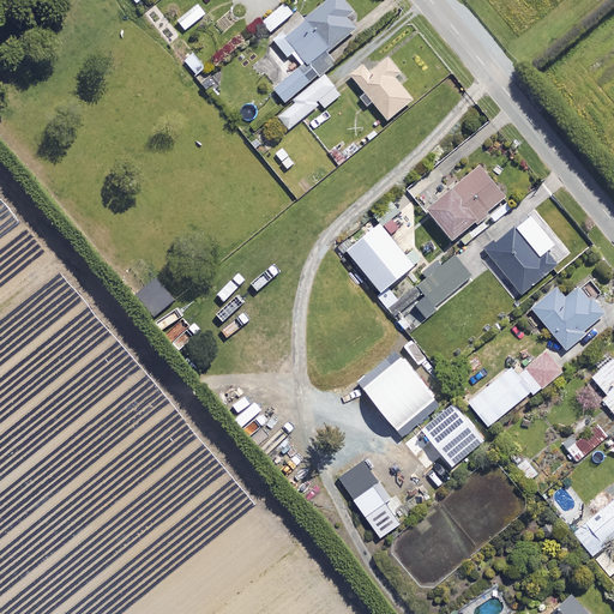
[(348,0),(326,0),(275,38),(292,61),(283,68),(289,76),(271,89),(282,103),(335,64),(329,55),(359,32),(350,20),(359,13),(348,0)]
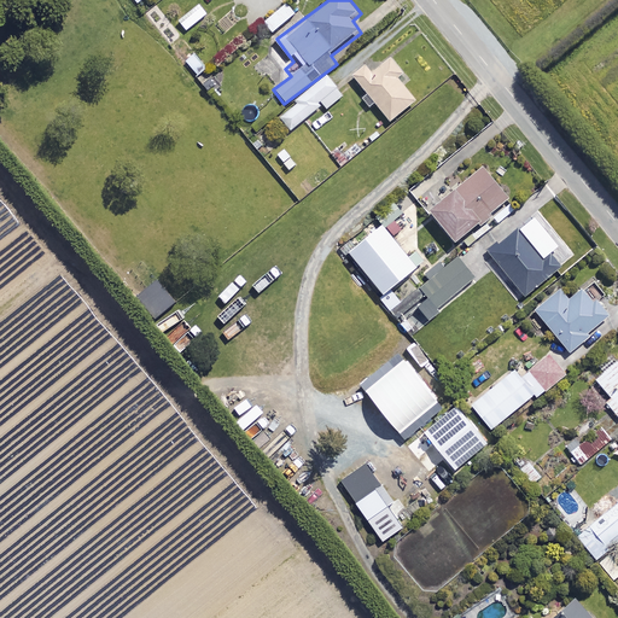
[(296,15),(287,5),(264,23),(273,34),(296,15)]
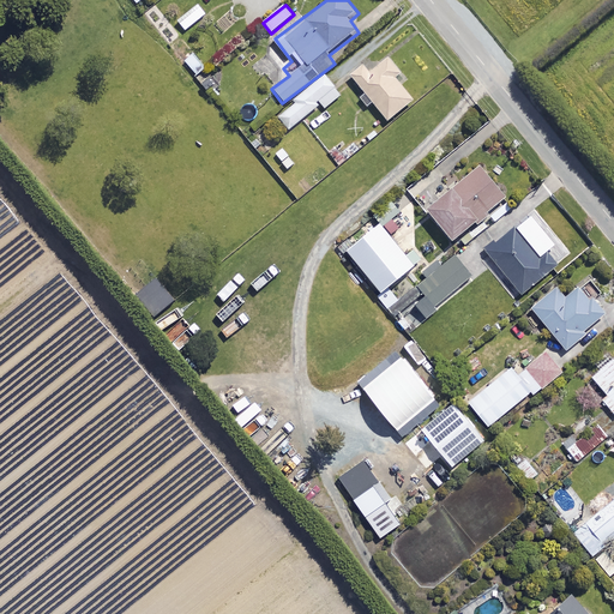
[(205,16),(198,6),(179,22),(186,31),(205,16)]
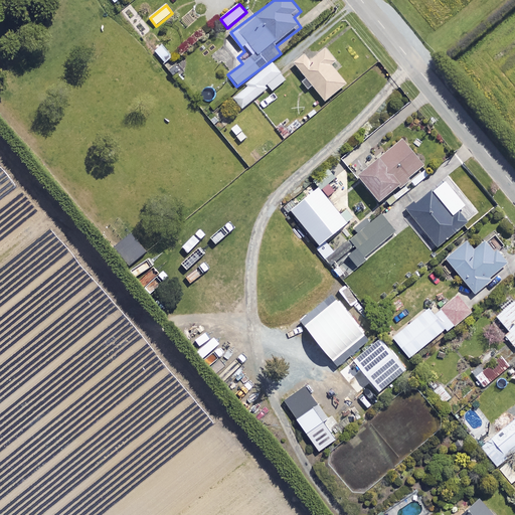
[(337,61),(326,49),(310,62),(305,56),(295,64),(326,102),(347,84),(332,66),(337,61)]
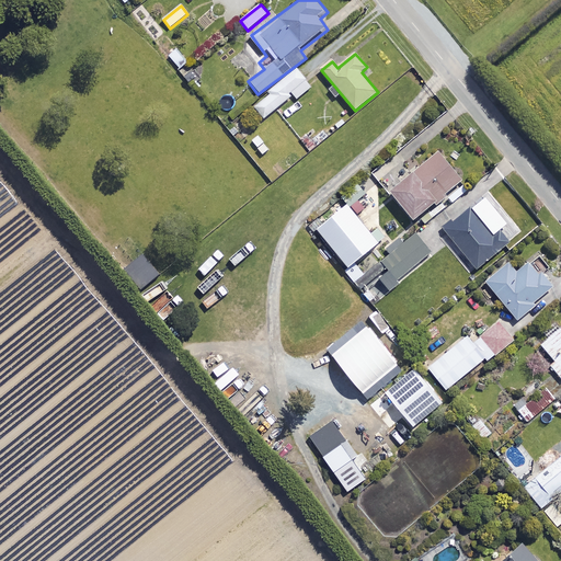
[(311,88),(297,69),(253,105),(264,119),(294,95),(297,100),(311,88)]
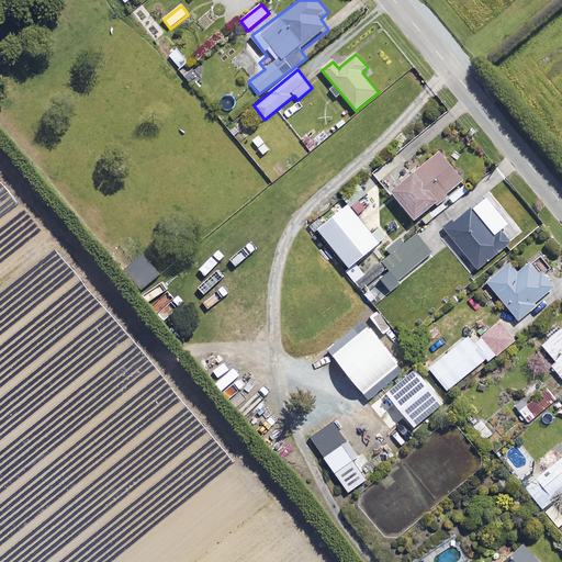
[(464,182),(441,154),(392,194),(415,222),(464,182)]
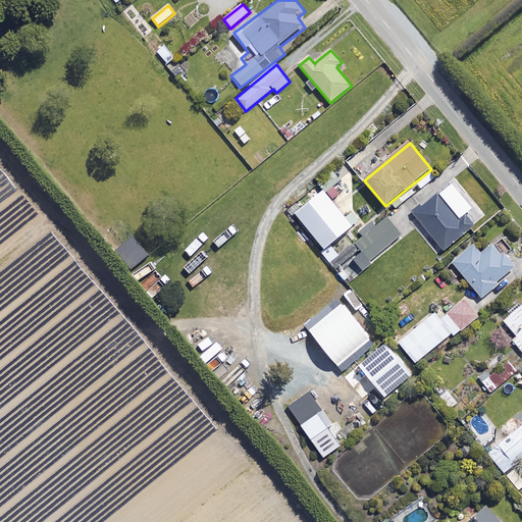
[(332,171),(319,183),(328,194),(342,181),(332,171)]
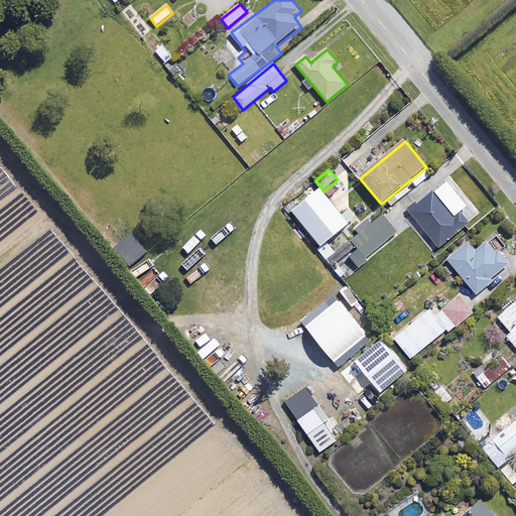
[(349,226),(320,190),(293,213),(321,248),(349,226)]
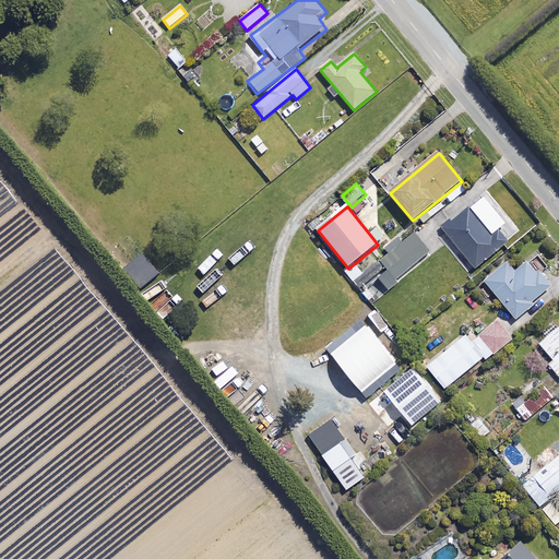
[(477,218),(468,207),(442,229),(475,269),(508,242),(484,213),(477,218)]
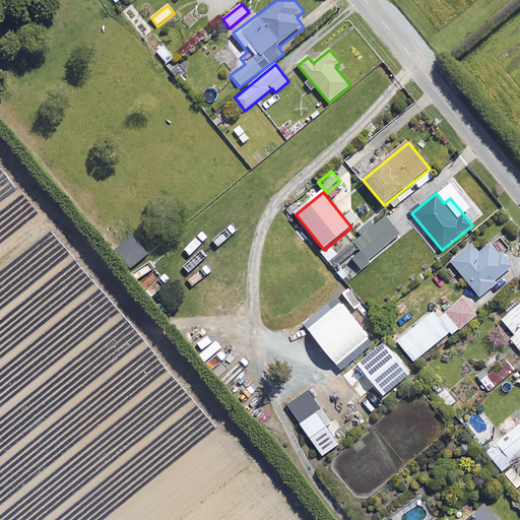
[(333,272),(361,250),(369,260),(400,236),(386,217),(327,264),(333,272)]
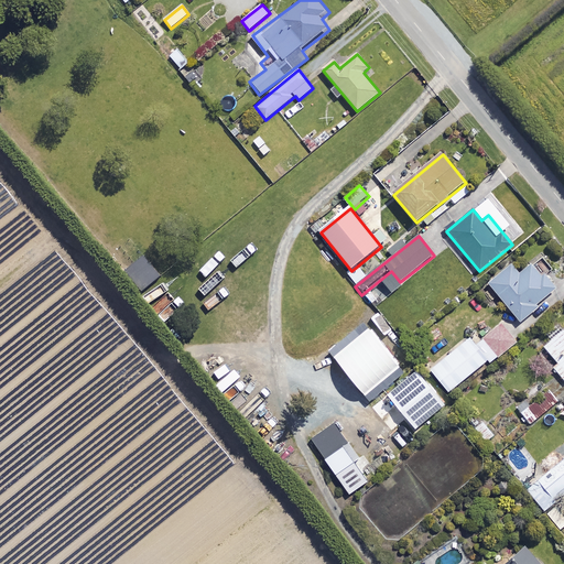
[(520,274),(512,266),(489,284),(521,323),(538,308),(535,306),(554,291),(533,264),(520,274)]
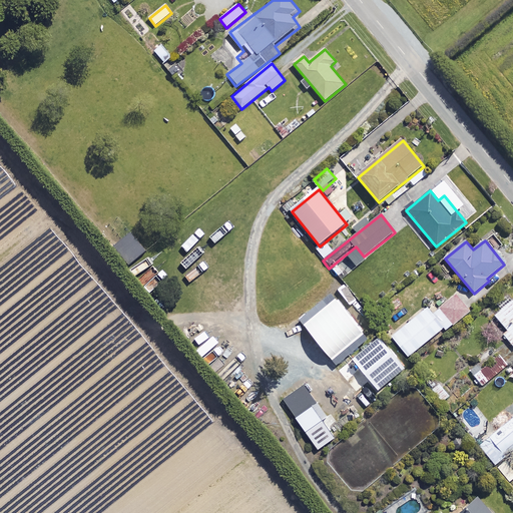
[(300,322),(338,366),(369,340),(331,295),(300,322)]
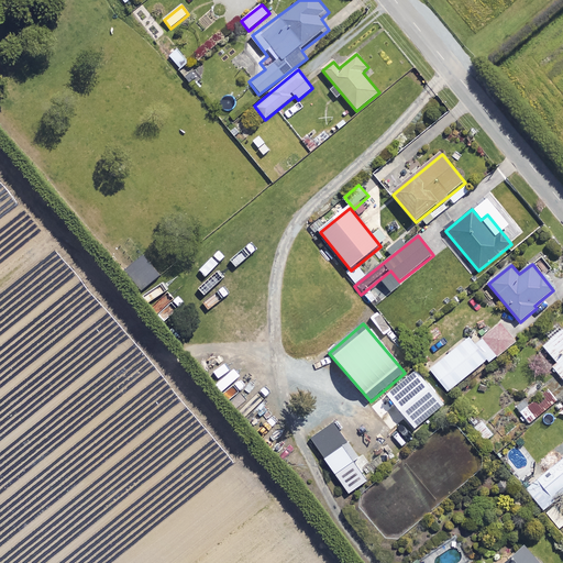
[(515,342),(500,323),(474,344),(468,337),(430,367),(449,392),(488,360),(489,362),(515,342)]
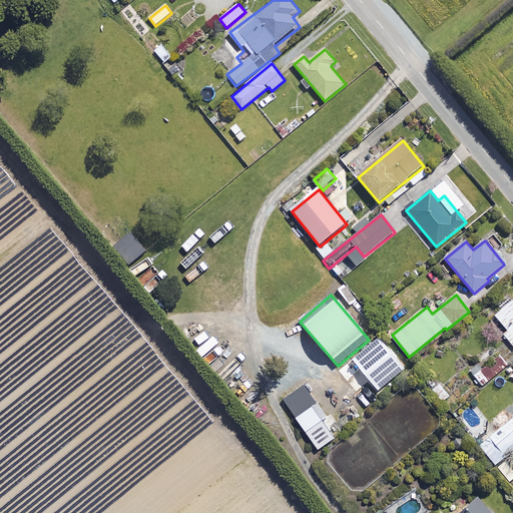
[(512,300),(495,316),(508,331),(503,335),(512,346),(512,300)]
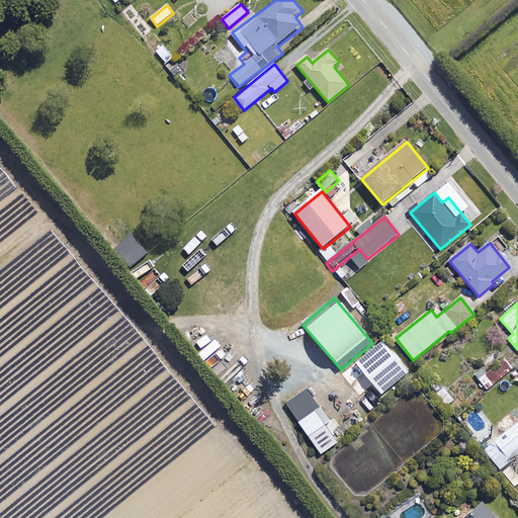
[(385,343),(357,363),(380,396),(409,375),(385,343)]
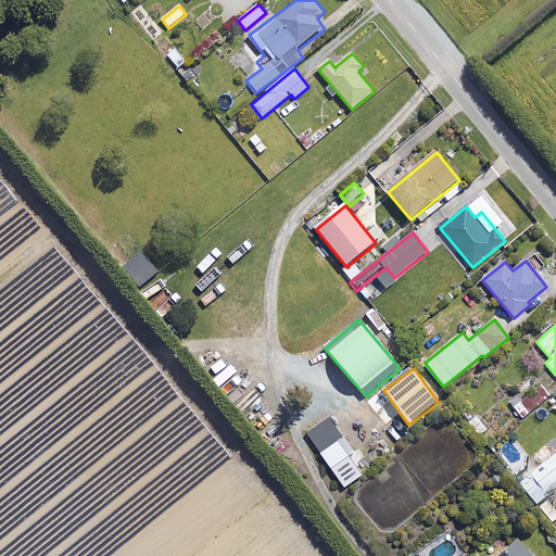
[(553,396),(544,384),(512,408),(520,420),(553,396)]
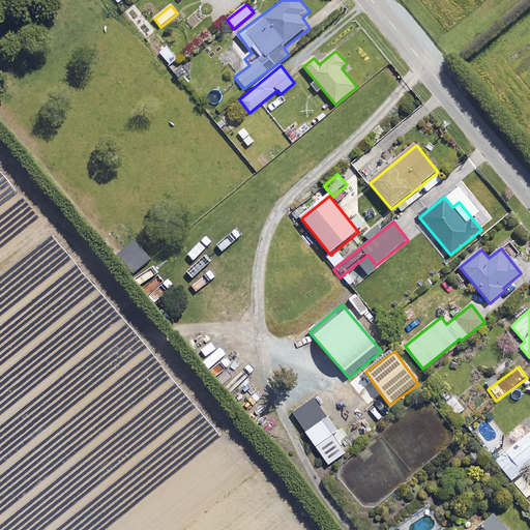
[(306,433),(328,417),(315,398),(293,413),(306,433)]
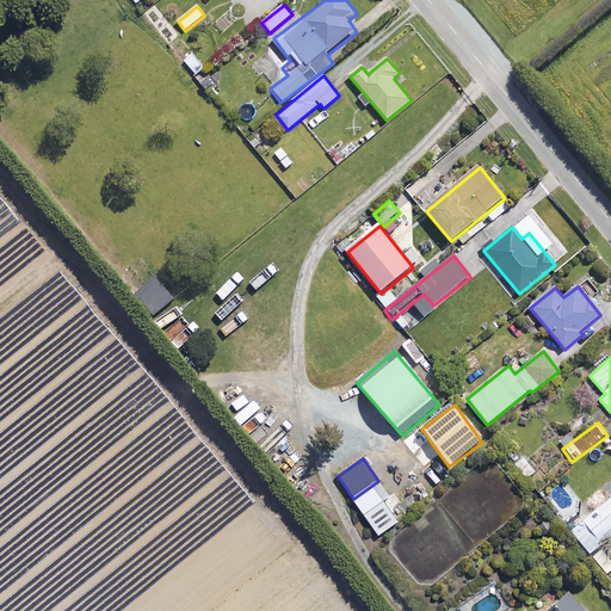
[(526,462),(523,458),(516,464),(528,479),(535,473),(526,462)]
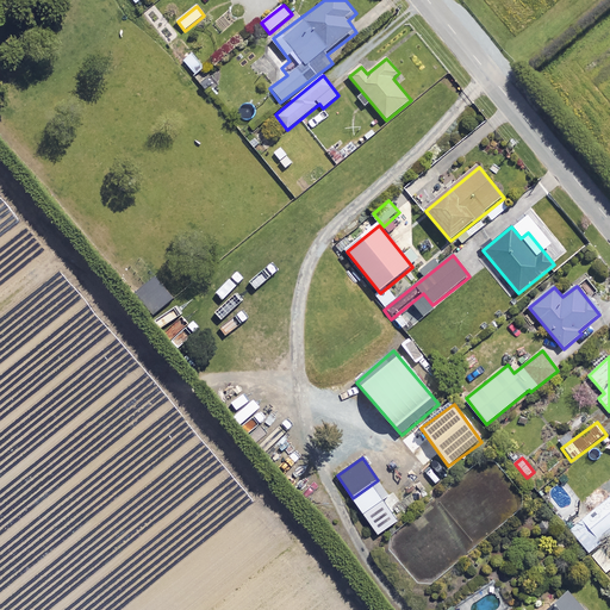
[(388,496),(378,480),(353,498),(379,535),(399,521),(393,512),(402,505),(393,493),(388,496)]
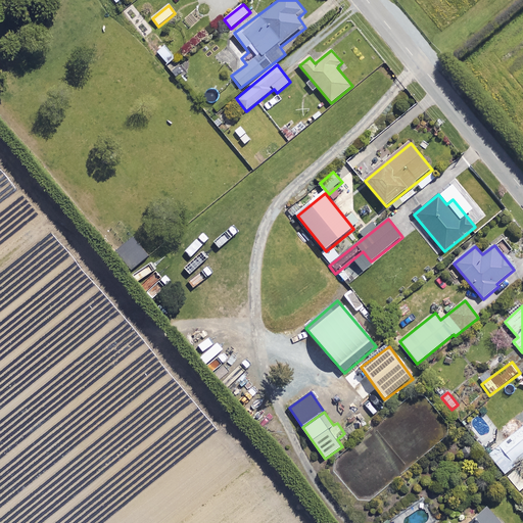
[(522,458),(522,429),(491,458),(506,474),(522,458)]
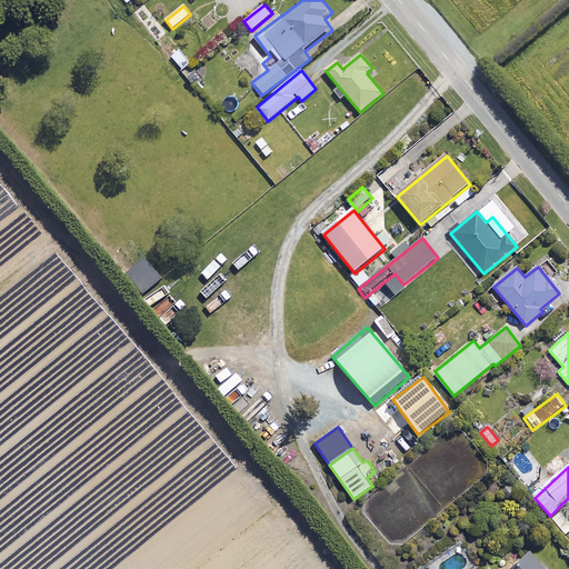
[(542,568),(529,553),(511,568),(542,568)]
